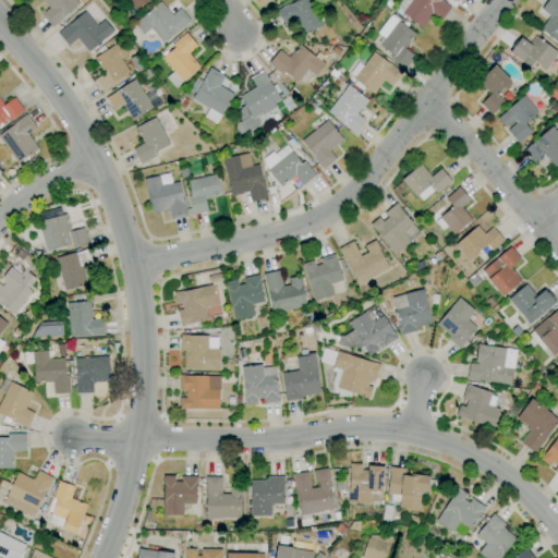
[(52,27),(41,14),(49,8),(41,0),(75,0),(79,3),(64,15),(65,16),(52,27)]
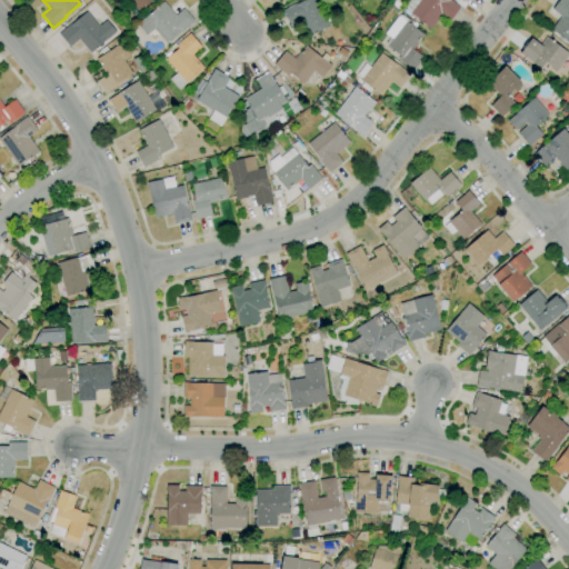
[(153,0),(140,12),(129,0),(153,0)]
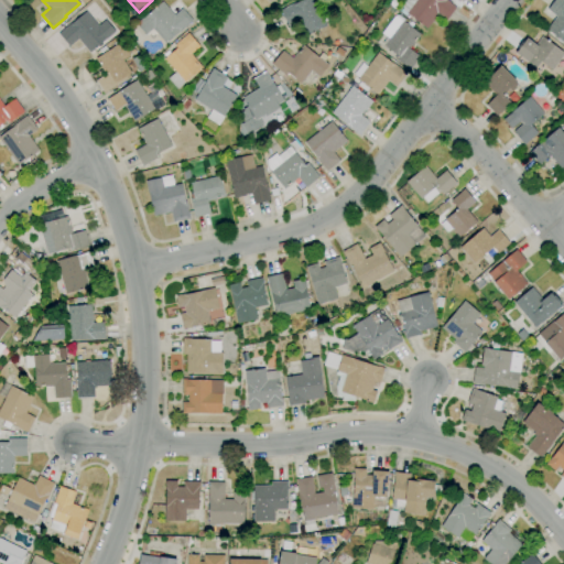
[(305,36),(297,21),(288,26),(280,10),(294,3),(295,3),(302,0),(313,0),(326,25),(305,36)]
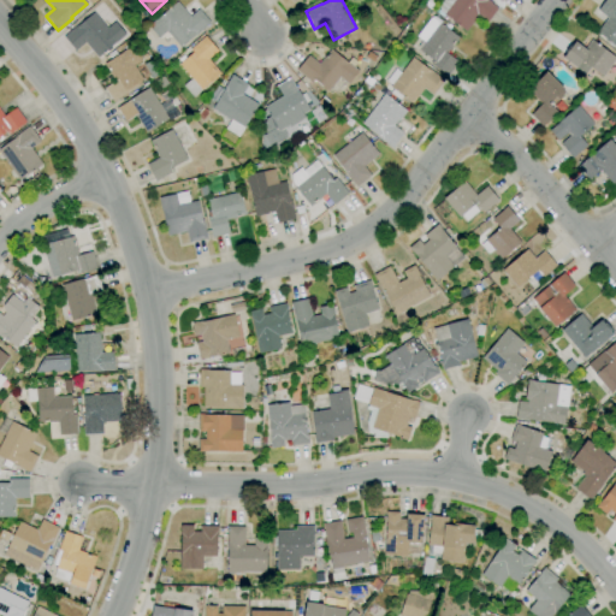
[(466,31),(437,10),(443,0),(487,0),(491,3),(497,9),(486,23),(478,16),(466,31)]
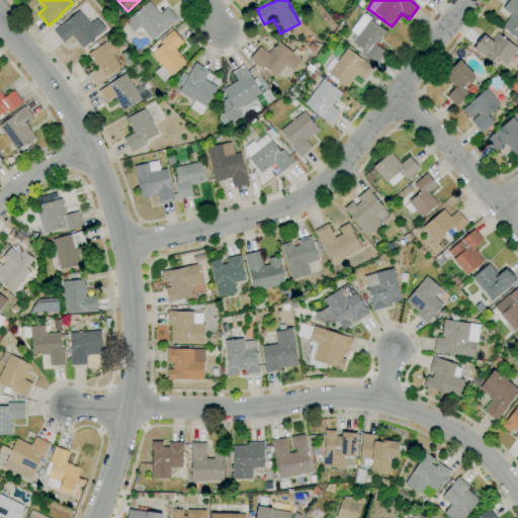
[(517,39),(502,27),(511,15),(502,9),(508,0),(516,0),(517,1),(517,39)]
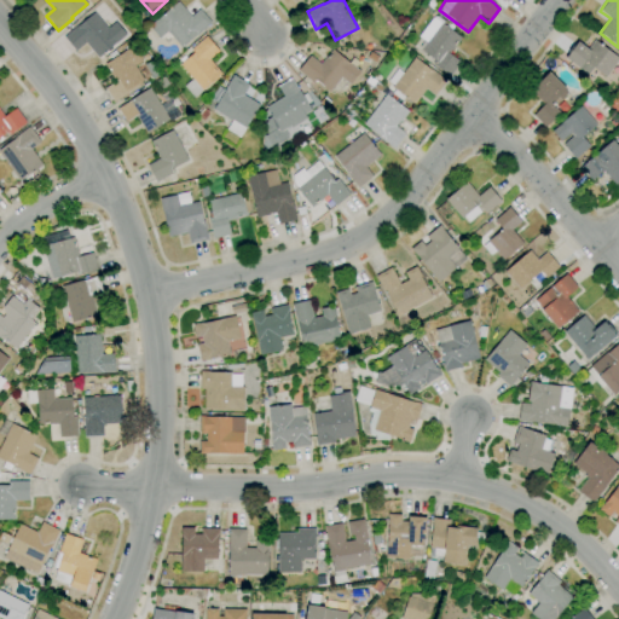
[(181,48),(167,32),(158,39),(149,27),(157,18),(157,19),(178,1),(191,16),(200,9),(212,23),(197,36),(196,35),(181,48)]
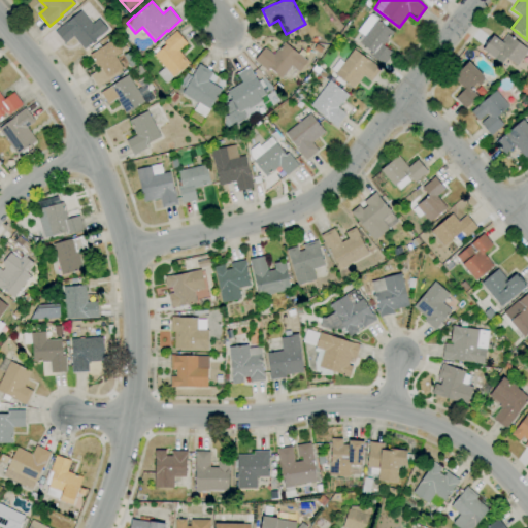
[(84,50),(73,36),(64,43),(54,31),(66,21),(67,22),(80,10),(92,25),(98,19),(107,30),(100,36),(99,36),(84,50)]
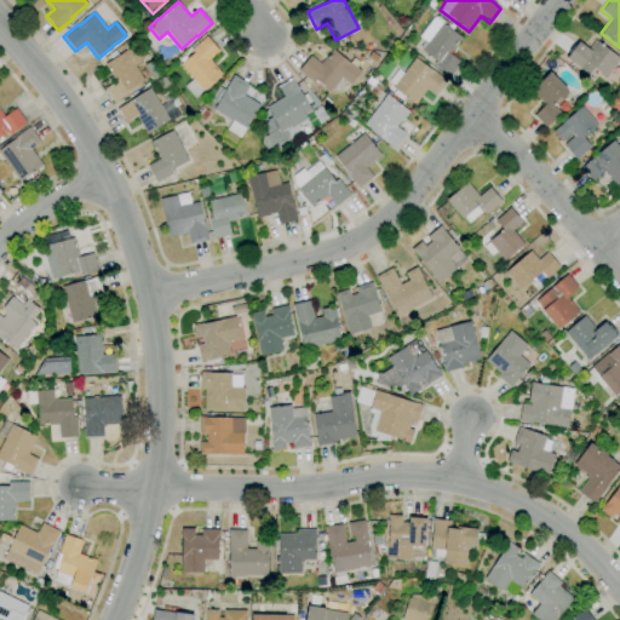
[(451,76),(434,63),(435,61),(422,51),(428,42),(420,36),(434,18),(442,24),(442,23),(461,38),(449,53),(461,62),(451,76)]
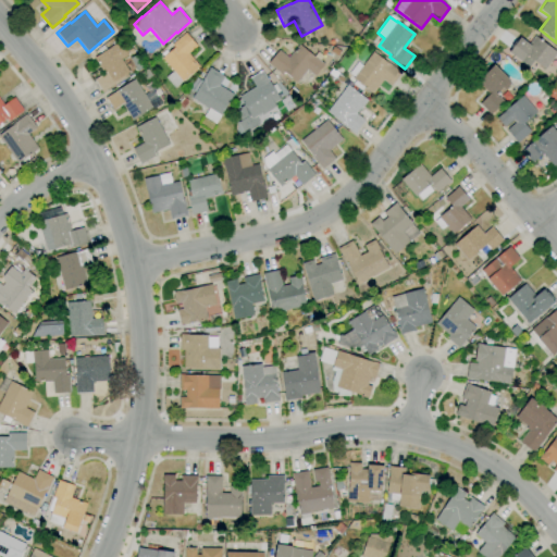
[(174,88),(165,77),(173,71),(162,59),(163,57),(161,53),(165,50),(168,52),(174,48),(172,45),(185,33),(197,46),(188,53),(199,66),(174,88)]
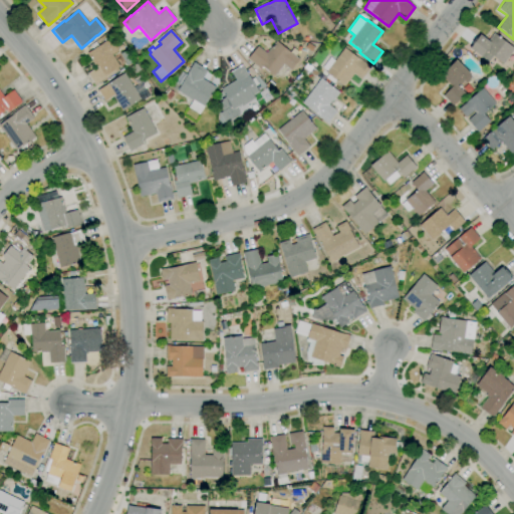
[(513,49),(503,64),(493,56),(488,62),(469,48),(480,34),(488,41),(493,33),(513,49)]
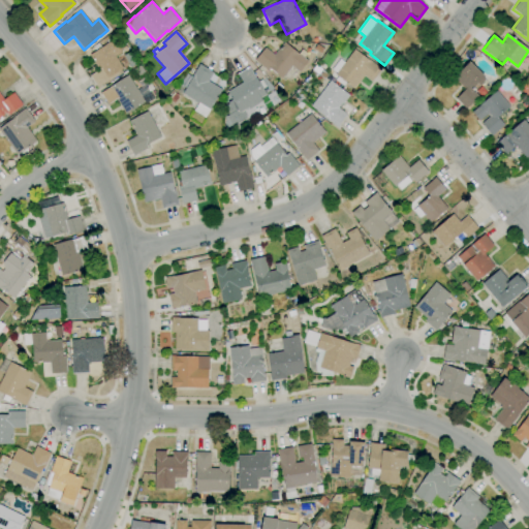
[(96,88),(89,75),(98,70),(89,55),(103,45),(113,39),(121,53),(115,57),(123,68),(121,69),(122,71),(96,88)]
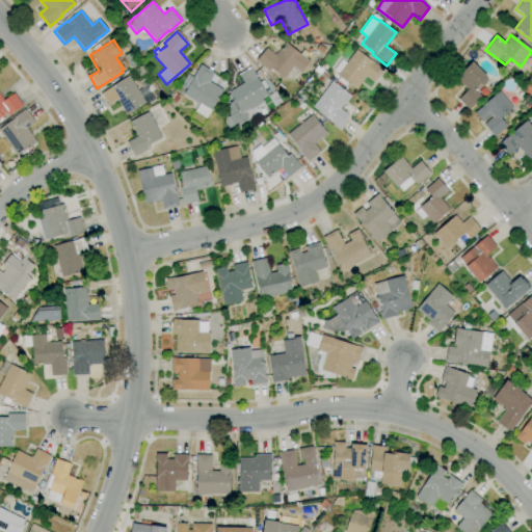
[(283,79),(271,69),(269,72),(256,60),(266,48),(275,55),(286,43),(300,55),(301,55),(310,61),(300,73),(293,67),(283,79)]
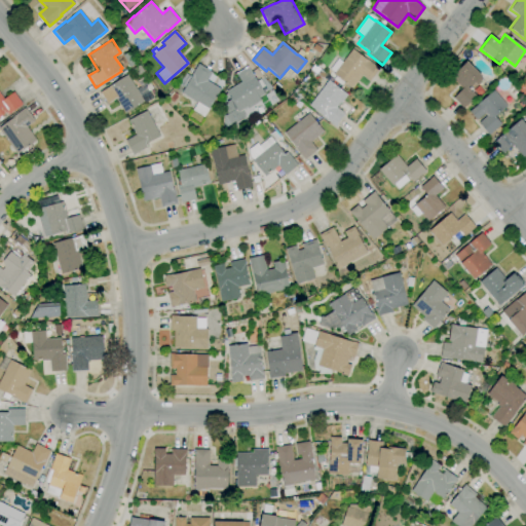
[(351,88),(333,74),(334,72),(330,69),(337,59),(342,62),(351,49),(365,60),(366,59),(379,69),(370,81),(362,75),(351,88)]
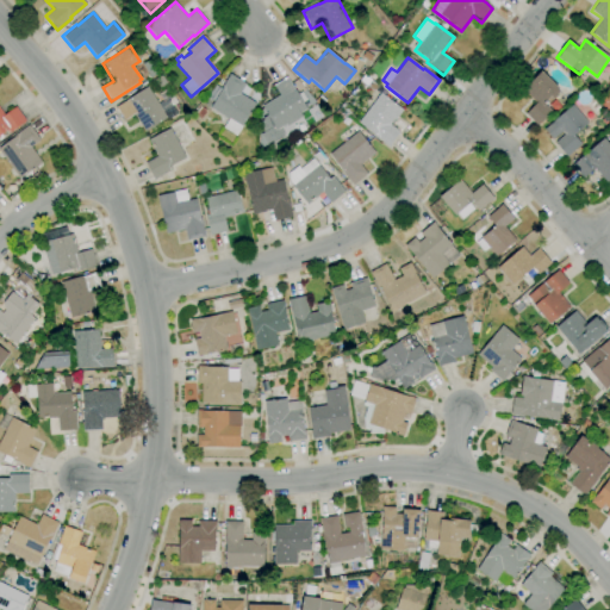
[(150,79),(142,64),(151,58),(160,73),(150,79)]
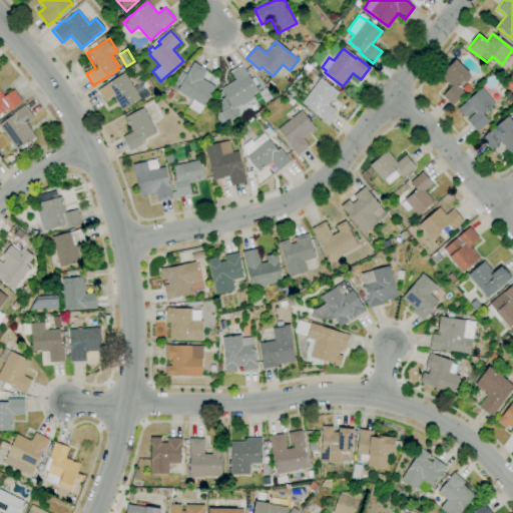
[(452,105),(442,95),(450,86),(439,76),(455,60),(469,74),(457,86),(464,93),(452,105)]
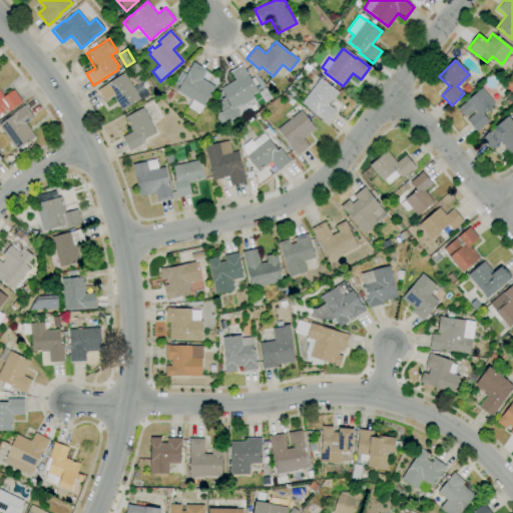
[(198,114),(187,107),(192,100),(176,90),(187,72),(186,72),(193,62),(206,70),(201,78),(214,87),(198,114)]
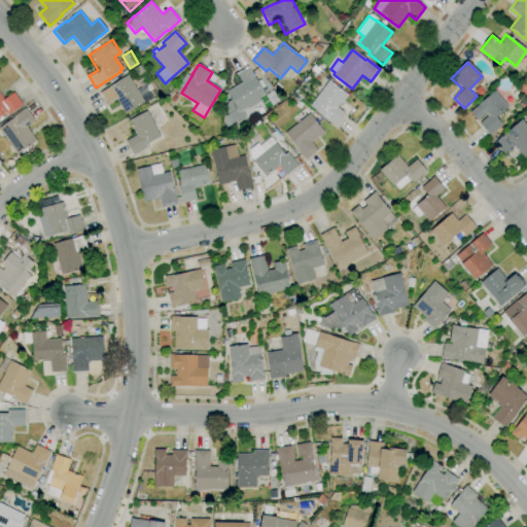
[(231,126),(224,116),(227,114),(224,108),(226,107),(225,105),(227,104),(226,102),(231,100),(226,92),(241,82),(236,73),(237,73),(246,67),(247,66),(254,77),(257,81),(260,79),(265,86),(261,89),(265,95),(259,98),(261,100),(248,108),(247,107),(242,110),(246,116),(231,126)]
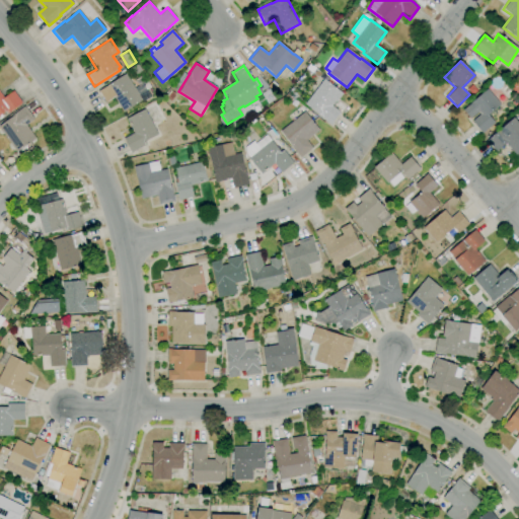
[(123,113),(114,97),(105,102),(98,91),(108,85),(108,84),(125,74),(142,100),(123,113)]
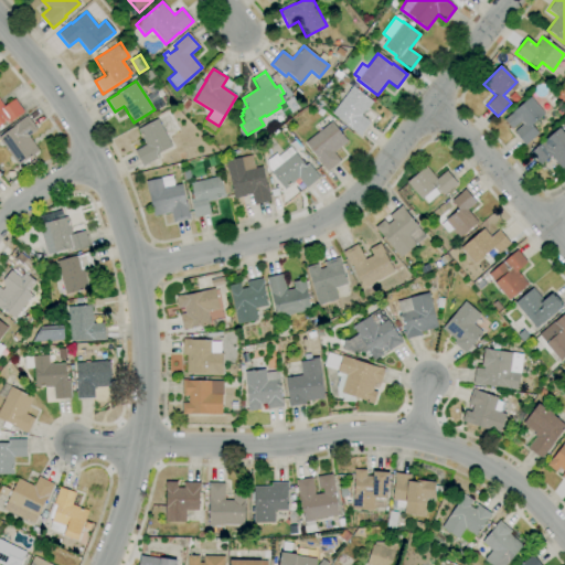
[(360,136),(345,125),(347,125),(332,114),(352,86),(372,102),(365,112),(364,110),(361,115),(370,123),(360,136)]
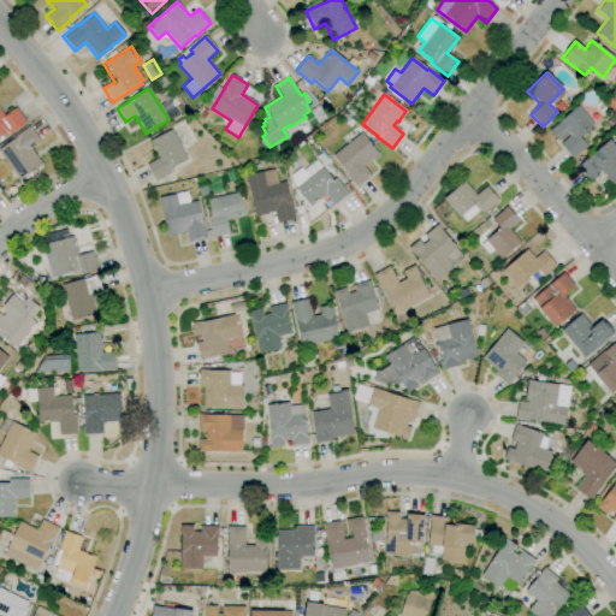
[(573,159),(560,144),(569,136),(567,134),(558,141),(549,130),(558,123),(578,106),(593,125),(579,137),(586,146),(575,155),(576,155),(573,159)]
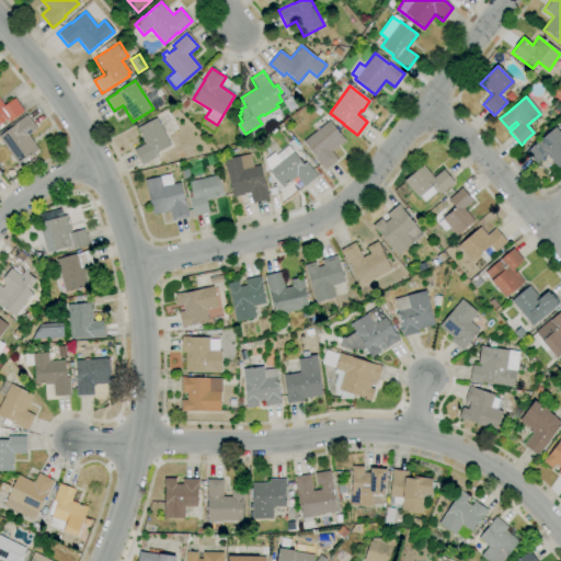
[(0,124),(0,101),(3,106),(14,99),(23,111),(8,123),(6,119),(0,124)]
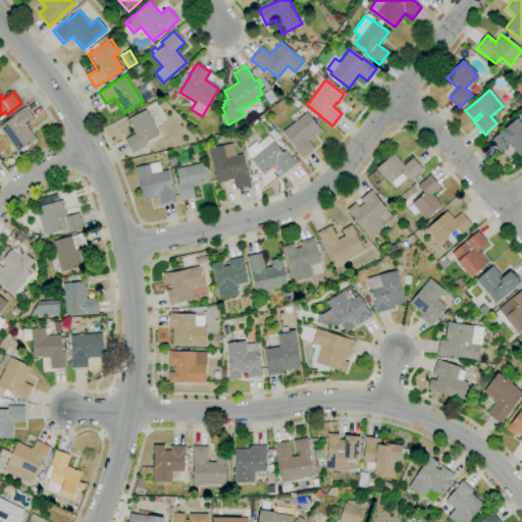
[(16,153),(0,129),(0,125),(11,117),(11,116),(24,107),(34,120),(27,125),(36,139),(16,153)]
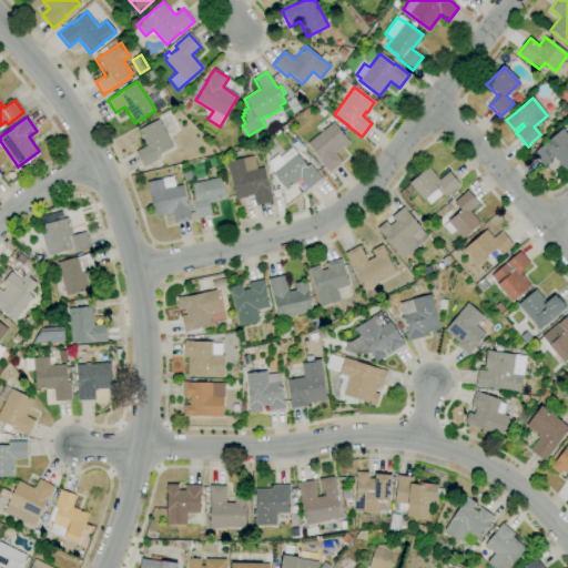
[(143,166),(134,152),(146,145),(138,130),(158,120),(174,151),(143,166)]
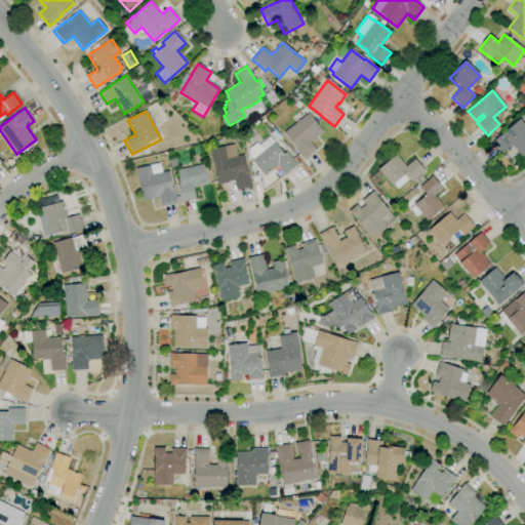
[(304,159),(293,147),(294,146),(283,132),(308,113),(322,131),(310,142),(316,150),(304,159)]
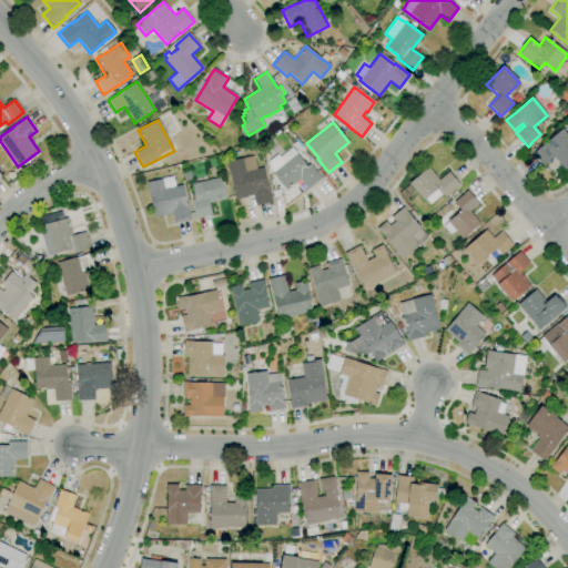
[(567,166),(565,170),(554,156),(543,165),(533,153),(561,129),(567,135),(567,166)]
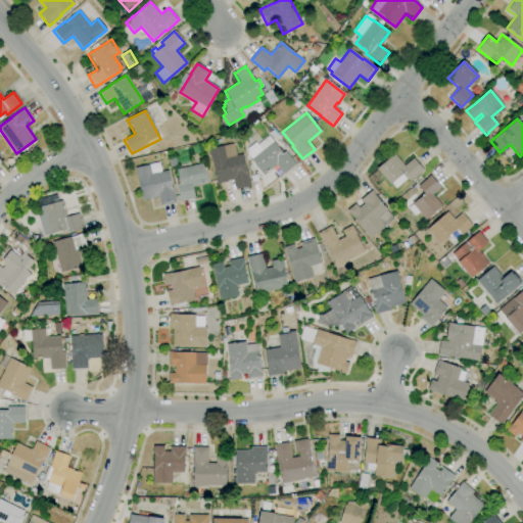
[(263,176),(250,159),(251,158),(248,155),(247,149),(255,142),(257,145),(269,136),(275,143),(277,141),(282,147),(279,149),(282,153),(285,150),(295,164),(283,175),(276,165),(263,176)]
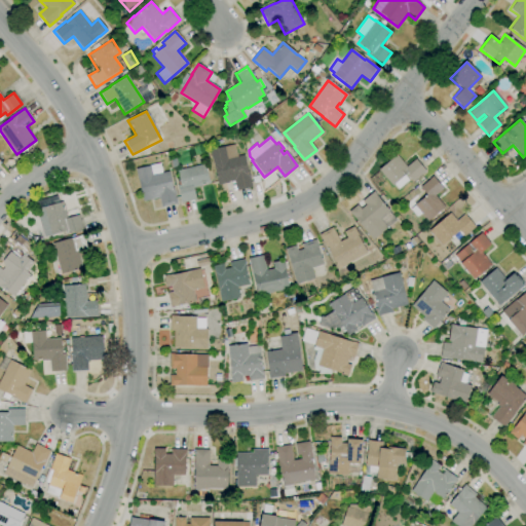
[(236,191),(234,180),(228,181),(228,183),(218,185),(213,162),(212,163),(210,150),(224,146),(227,158),(243,155),(248,172),(249,172),(252,187),(236,191)]
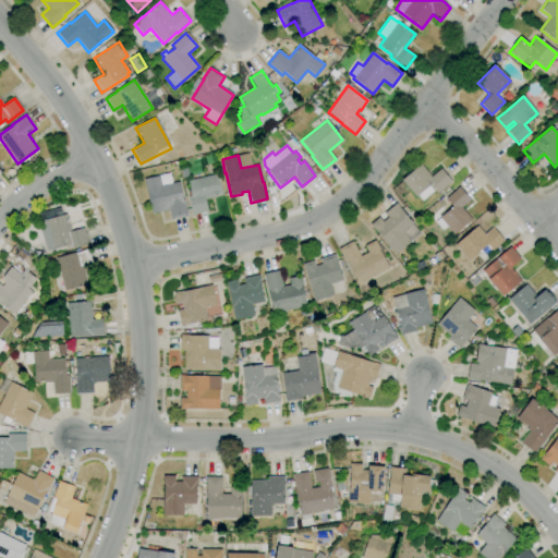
[(422,201),(419,195),(416,197),(401,180),(421,164),(432,177),(440,169),(451,181),(437,193),(431,184),(428,186),(433,191),(422,201)]
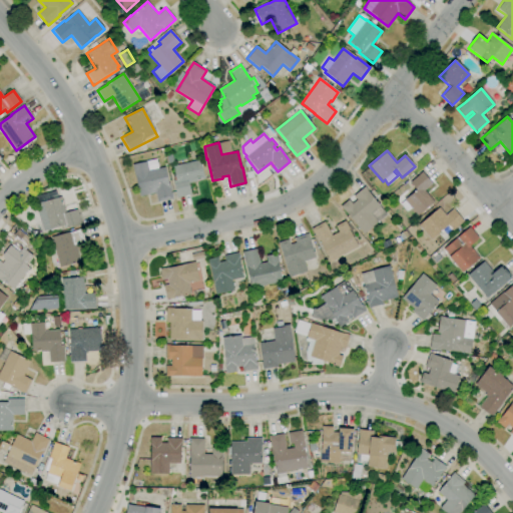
[(176,198),(172,180),(173,180),(172,176),(174,176),(172,166),(199,160),(204,179),(188,183),(190,194),(176,198)]
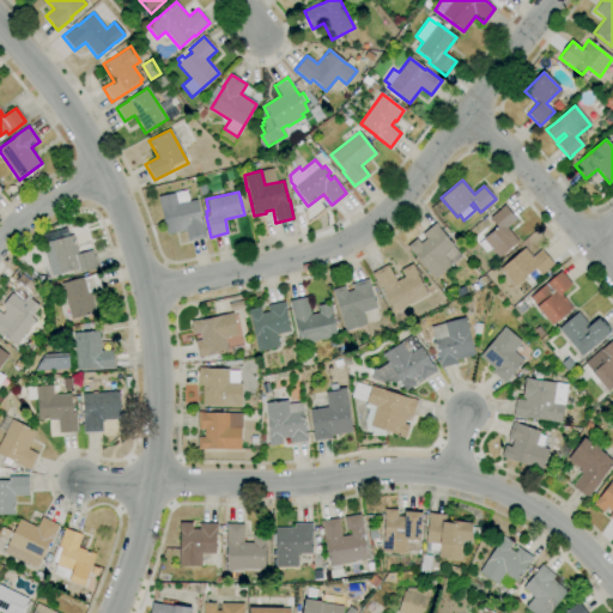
[(188,242),(184,231),(167,235),(157,198),(174,193),(176,204),(196,200),(200,219),(201,219),(206,237),(188,242)]
